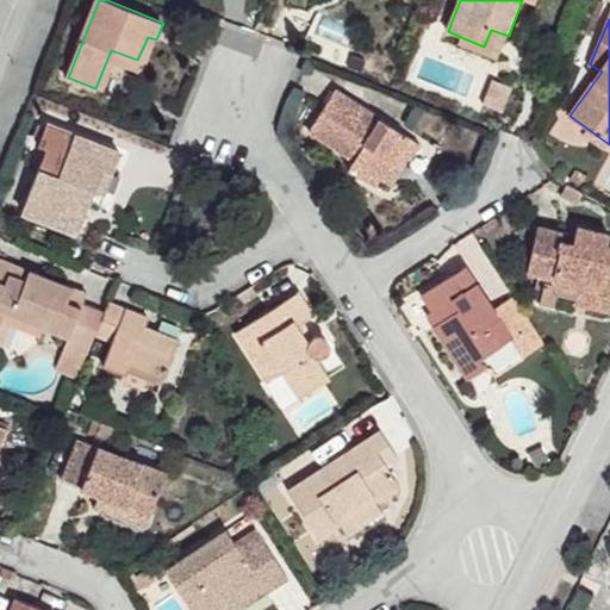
[(500,56),(509,36),(491,30),(484,47),(464,38),(462,44),(500,56)]
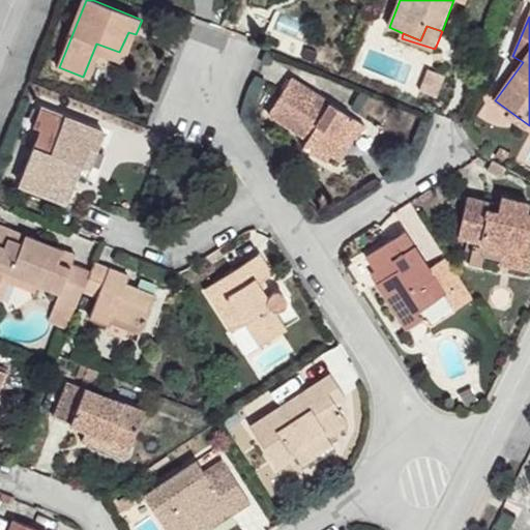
[(124,64),(136,34),(128,32),(119,52),(96,43),(83,77),(92,80),(101,57),(124,64)]
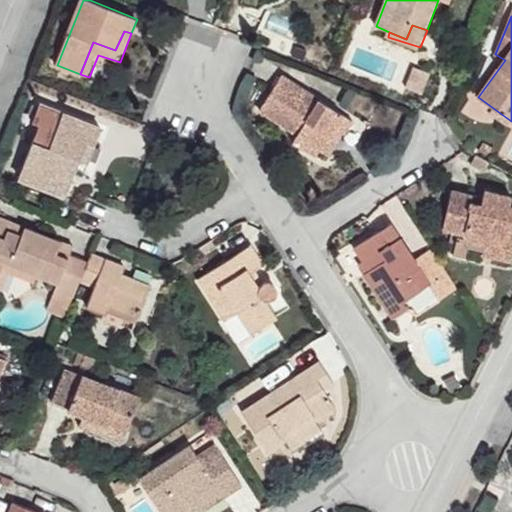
[(354,123),(283,76),(262,111),(298,136),(294,142),(316,156),(321,149),(336,127),(346,134),(354,123)]
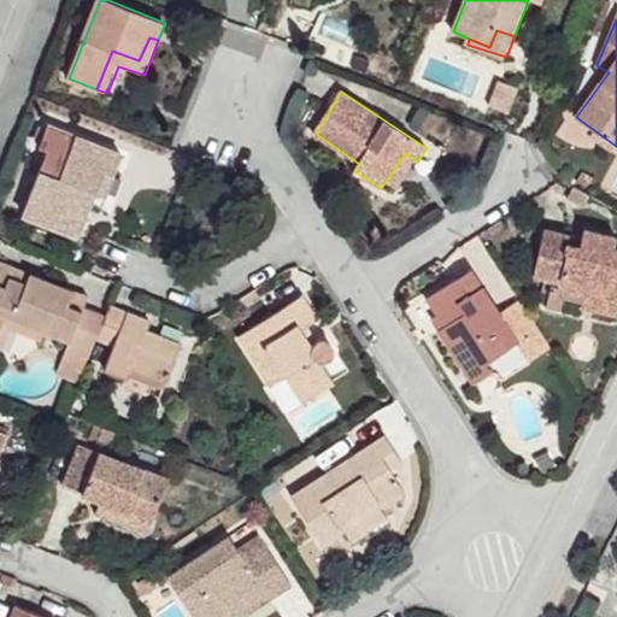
[(24,213),(45,221),(50,211),(86,227),(93,209),(99,193),(107,197),(123,157),(51,128),(42,147),(51,151),(24,213)]
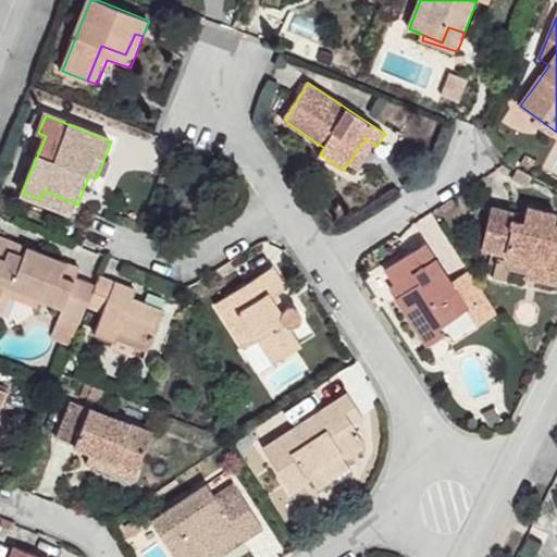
[(360,170),(376,146),(366,138),(349,162),(360,170)]
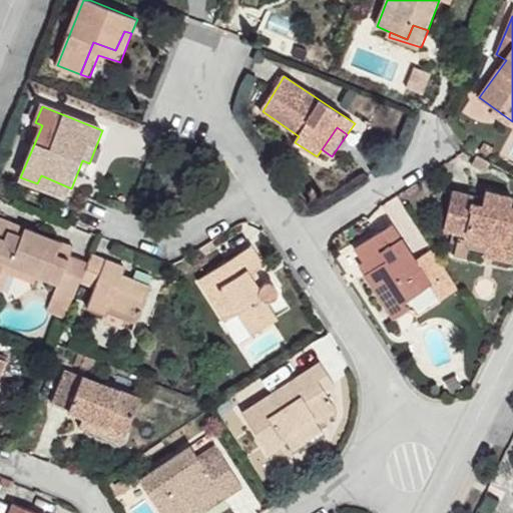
[(85,176),(89,163),(82,160),(77,173),(85,176)]
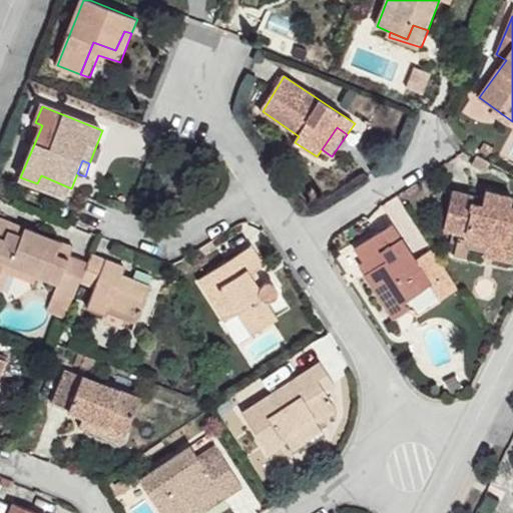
[(68,194),(71,188),(41,175),(37,183),(68,194)]
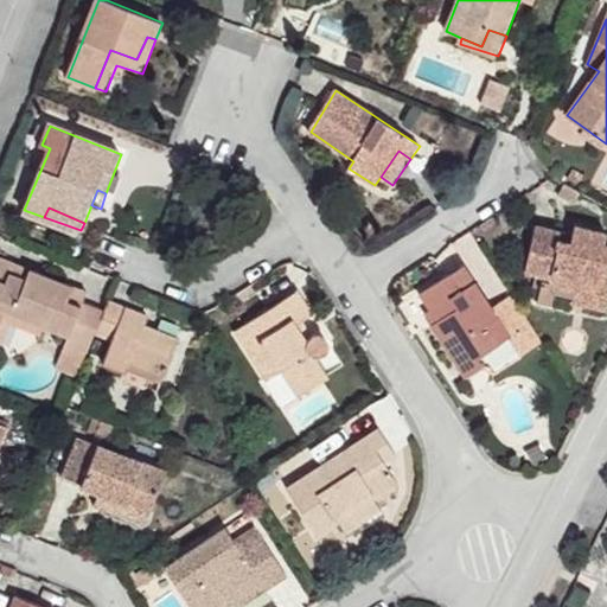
[(606,242),(606,232),(606,231),(576,225),(574,235),(573,241),(561,237),(562,231),(537,225),(525,273),(551,280),(579,286),(580,281),(599,286),(602,269),(606,269),(606,242)]
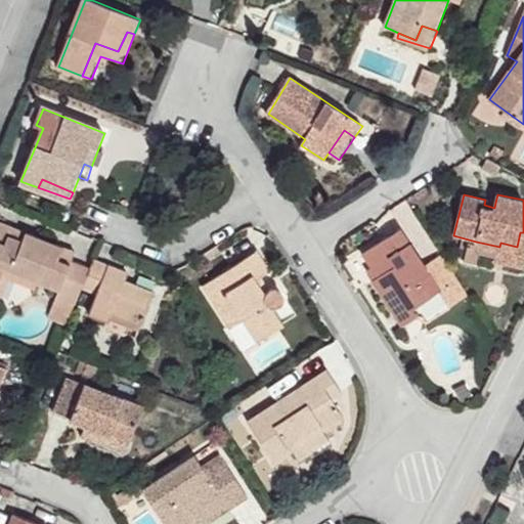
[(495,203),(485,200),(484,205),(494,208),(495,203)]
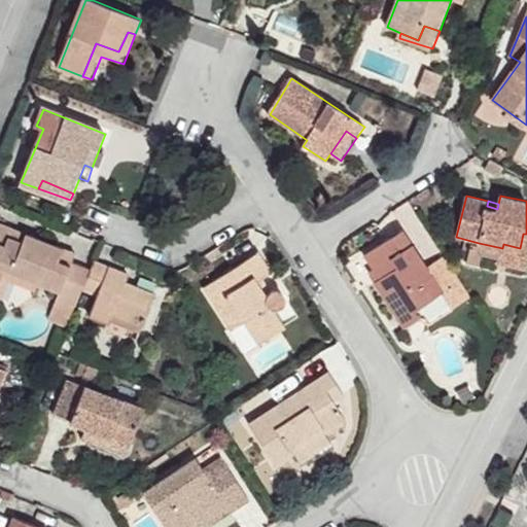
[(83,289),(92,270),(73,262),(72,265),(60,260),(65,248),(28,235),(25,243),(10,237),(13,229),(0,222),(0,280),(4,270),(26,277),(61,291),(59,300),(76,306),(83,289)]
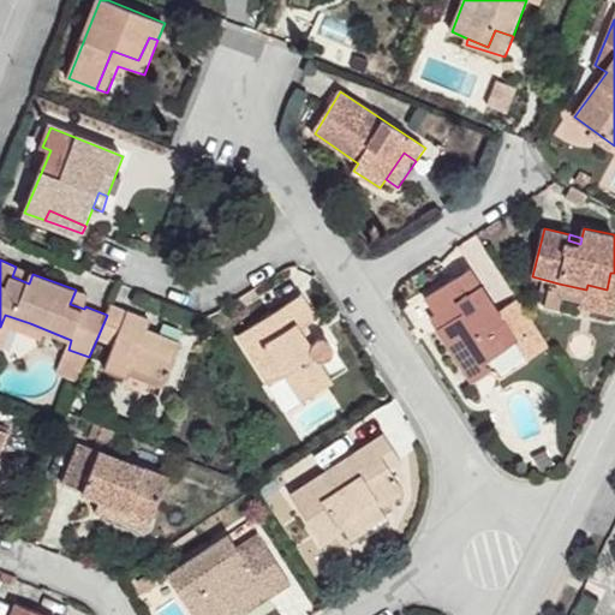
[(29,284),(33,274),(16,267),(12,276),(29,284)]
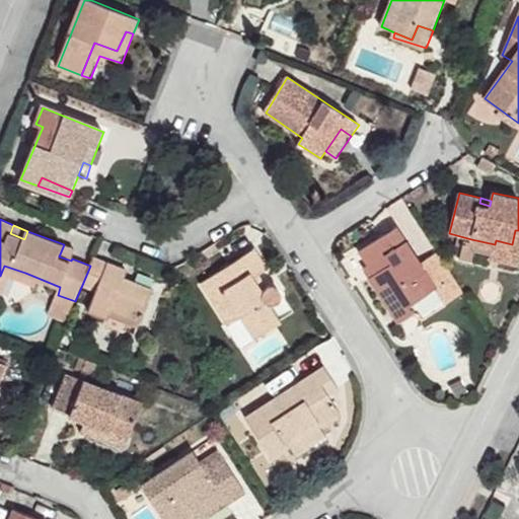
[(361,251),(370,264),(376,275),(369,279),(390,311),(405,302),(409,305),(436,288),(396,227),(361,251)]
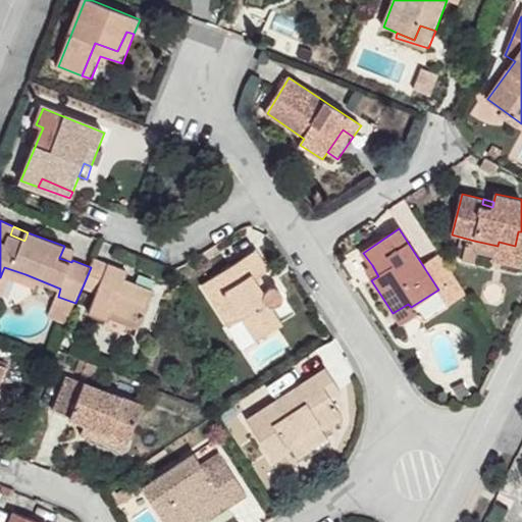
[(521,231),(518,231),(515,246),(499,242),(498,246),(474,241),(473,245),(496,251),(493,261),(521,267),(521,231)]
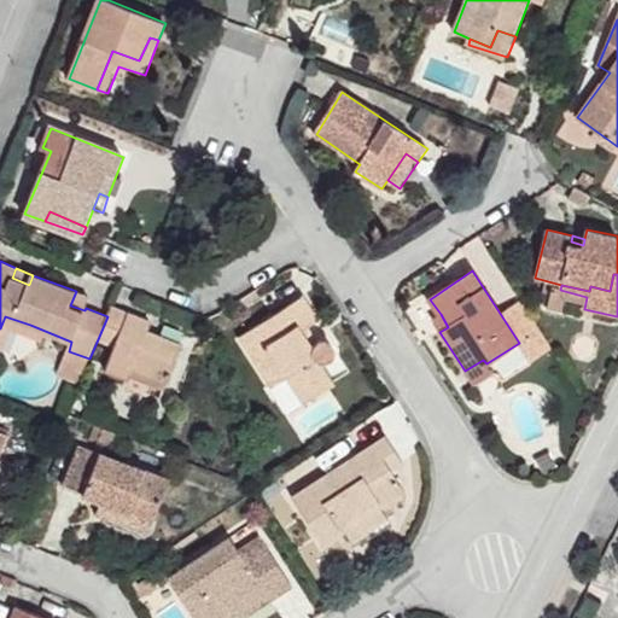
[(85,310),(86,308),(89,297),(76,291),(70,305),(85,310)]
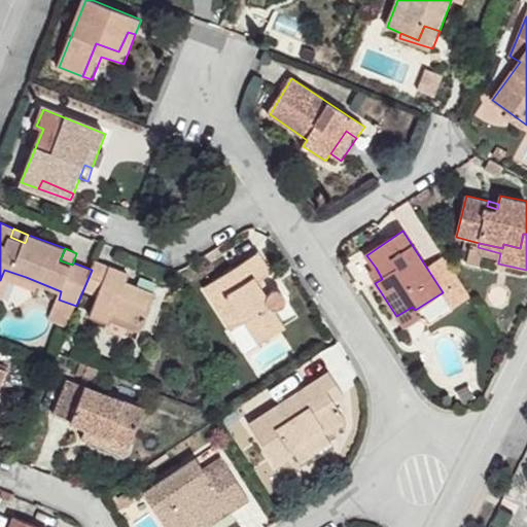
[(258,282),(266,279),(272,274),(258,253),(208,286),(217,303),(230,294),(260,344),(286,327),(276,311),(283,307),(285,305),(285,303),(286,301),(285,296),(283,293),(280,291),(276,290),(273,292),(268,295),(258,282)]
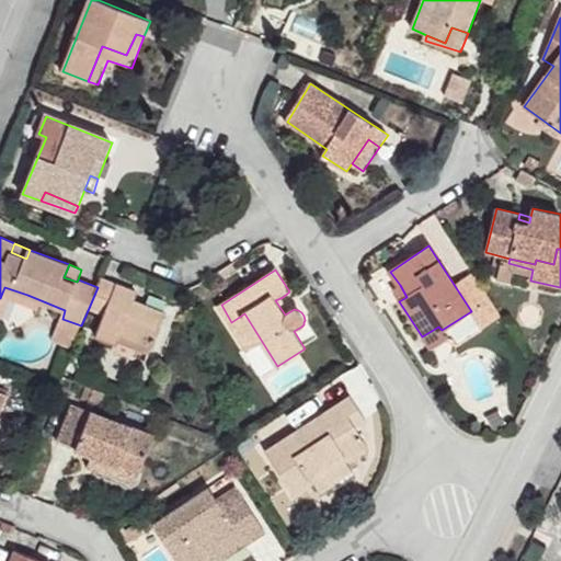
[(98,335),(116,344),(117,340),(137,347),(149,352),(165,313),(145,305),(142,310),(134,306),(135,300),(138,293),(101,277),(98,287),(89,308),(105,313),(98,335)]
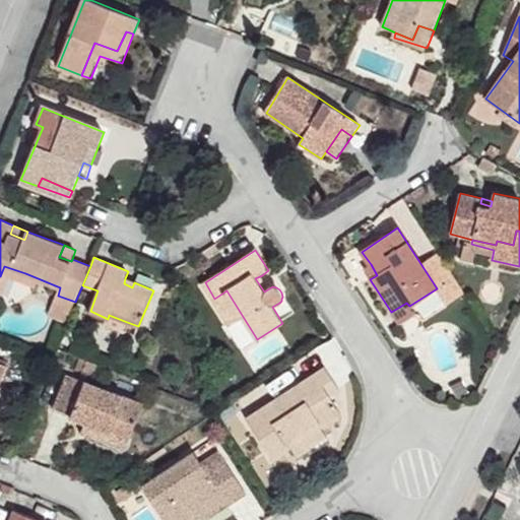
[(364,268),(370,279),(377,275),(371,264),(364,268)]
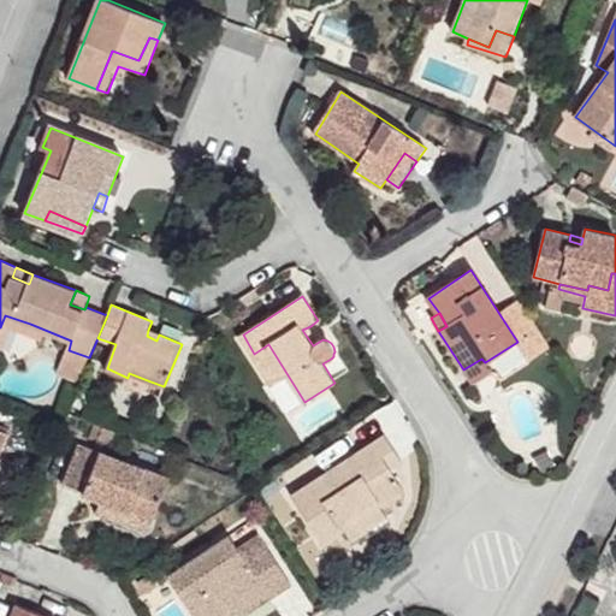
[(5,315),(0,327),(0,349),(1,350),(11,327),(28,333),(30,324),(5,315)]
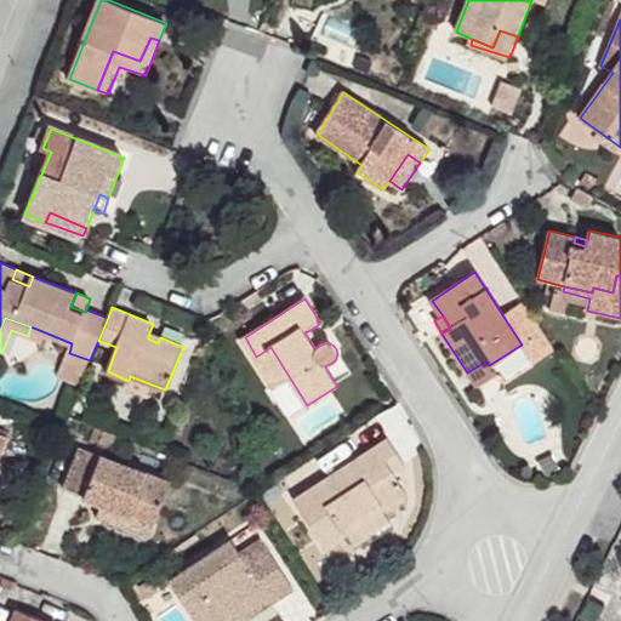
[(322,345),(313,329),(305,332),(315,348),(322,345)]
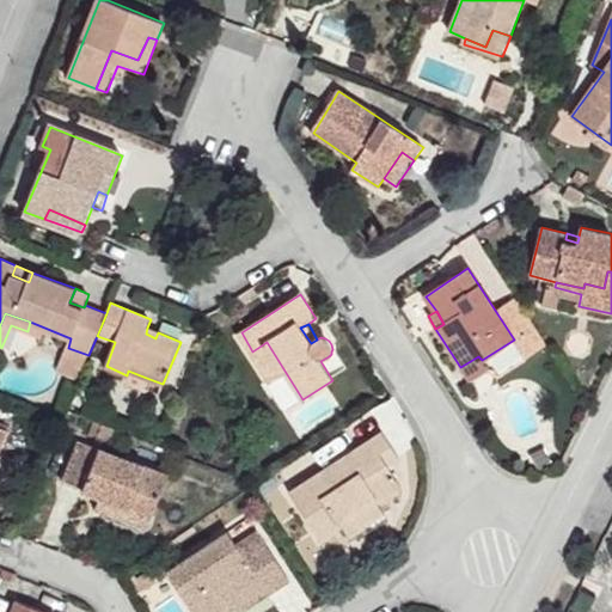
[(158,332),(147,328),(146,334),(155,338),(158,332)]
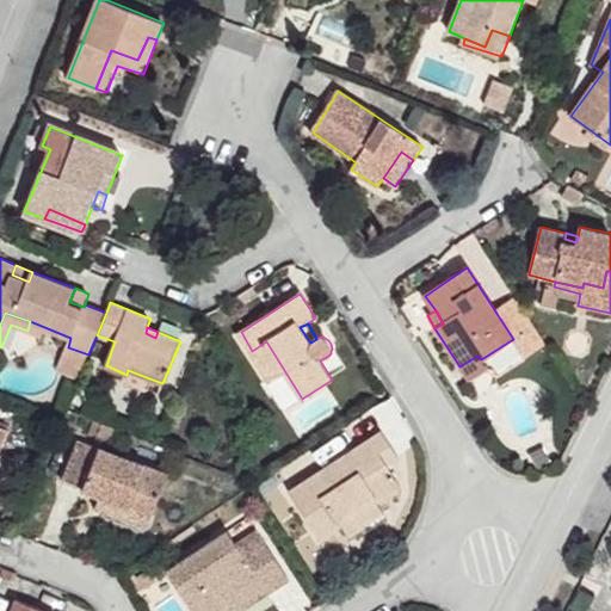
[(289,408),(302,399),(266,341),(252,351),(289,408)]
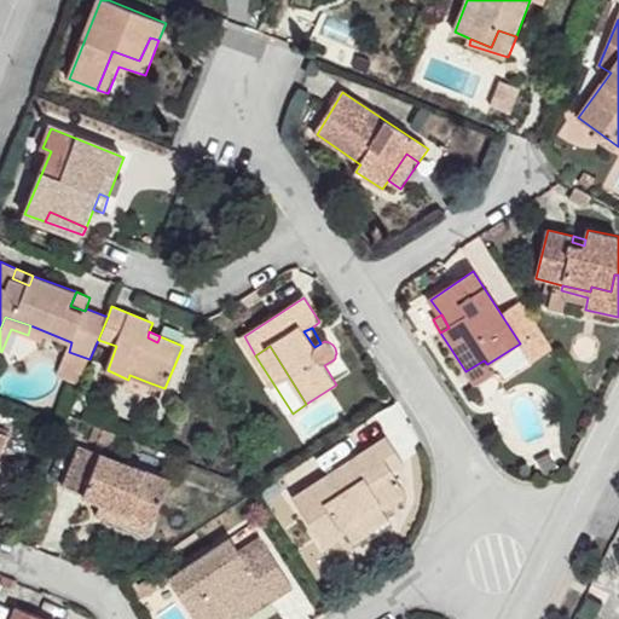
[(492,372),(487,364),(484,360),(466,371),(475,385),(492,372)]
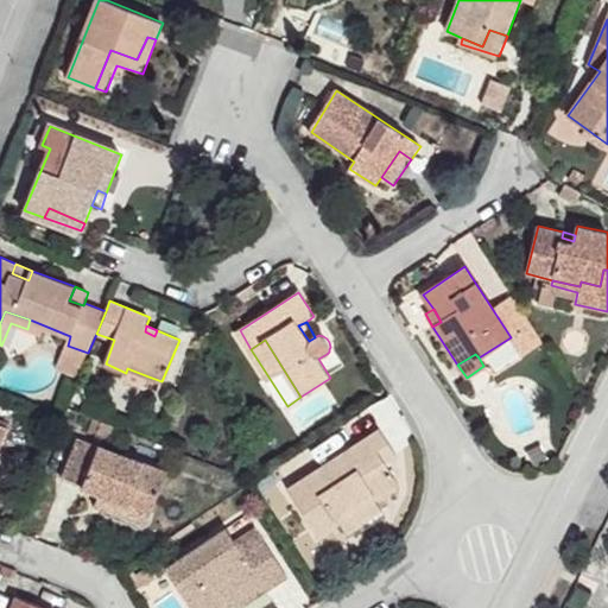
[(127,368),(126,373),(125,378),(145,387),(149,377),(127,368)]
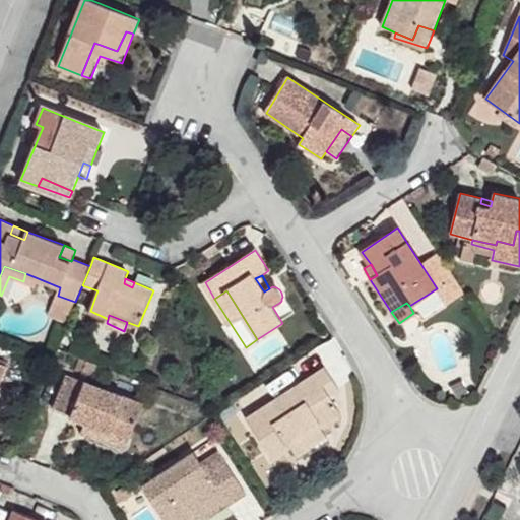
[(340,389),(326,369),(248,419),(273,458),(291,447),(287,441),(317,421),(321,427),(341,413),(330,397),(340,389)]
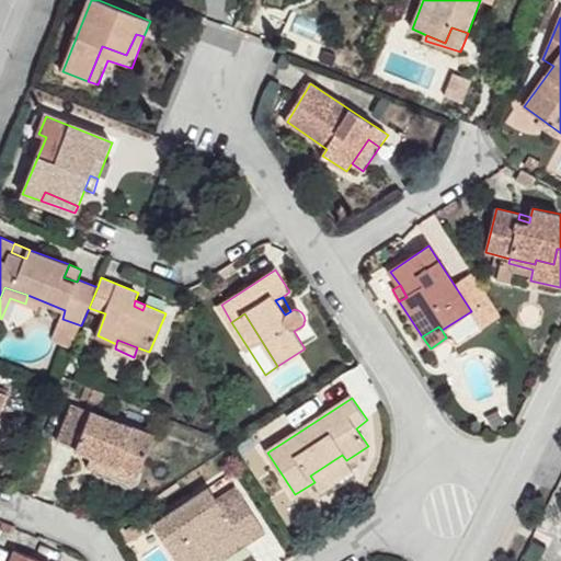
[(153,436),(73,404),(58,442),(92,456),(138,476),(153,436)]
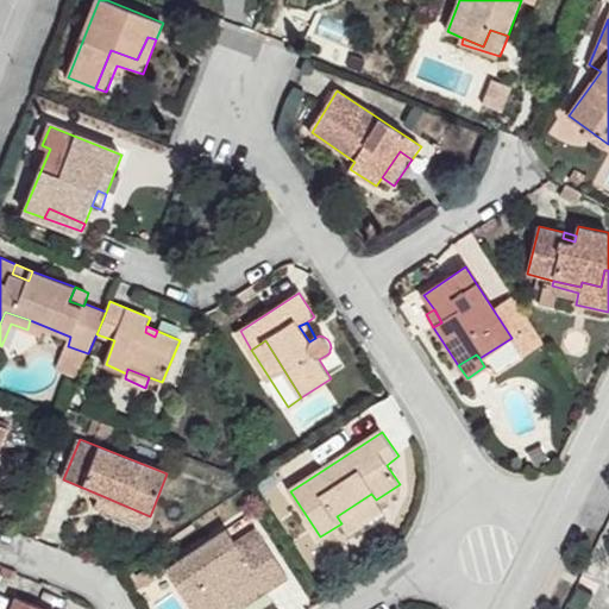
[(382,510),(376,500),(371,494),(337,516),(341,523),(349,533),(382,510)]
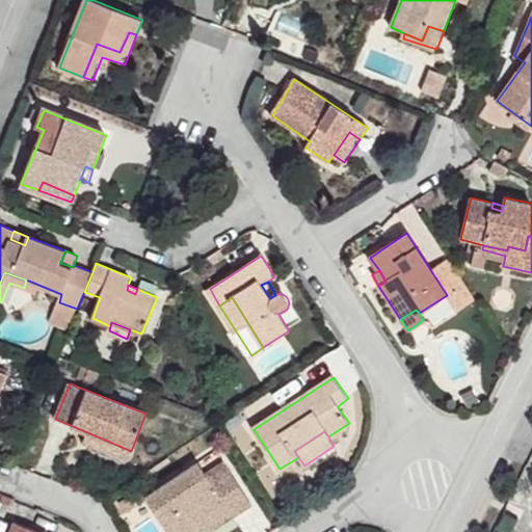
[(128,459),(131,451),(87,432),(84,442),(128,459)]
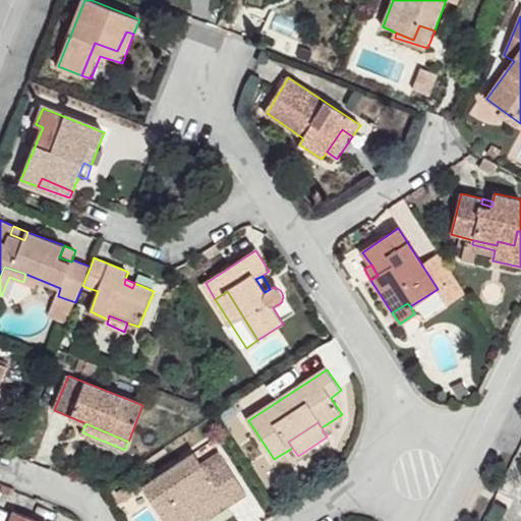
[(248,497),(227,464),(209,475),(204,467),(195,454),(143,487),(164,520),(185,520),(223,499),(229,509),(248,497)]
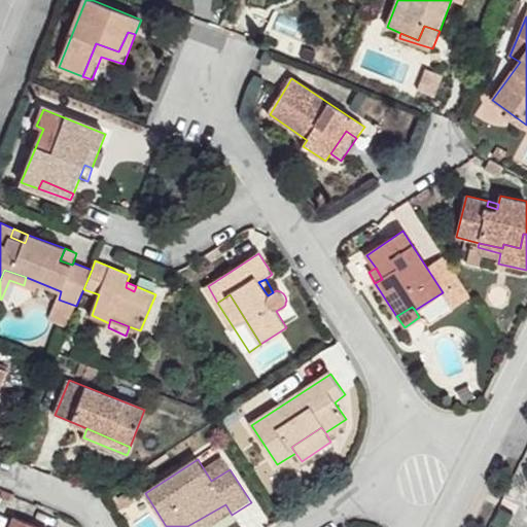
[(230,469),(224,462),(206,472),(211,481),(230,469)]
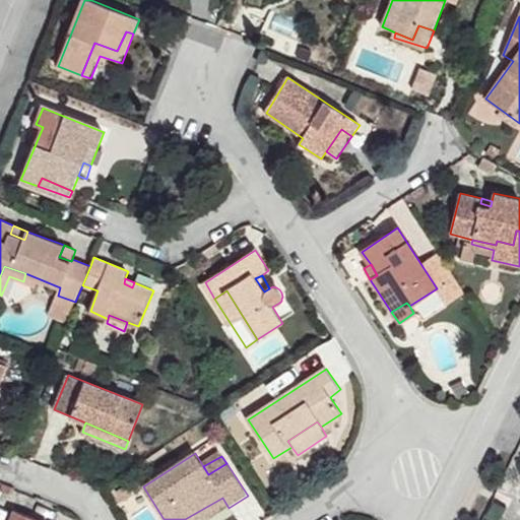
[(207,519),(229,508),(222,498),(185,519),(207,519)]
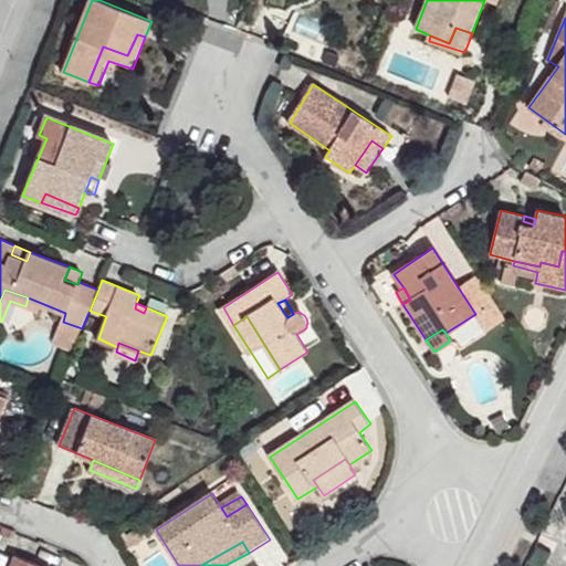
All buildings are outlined.
